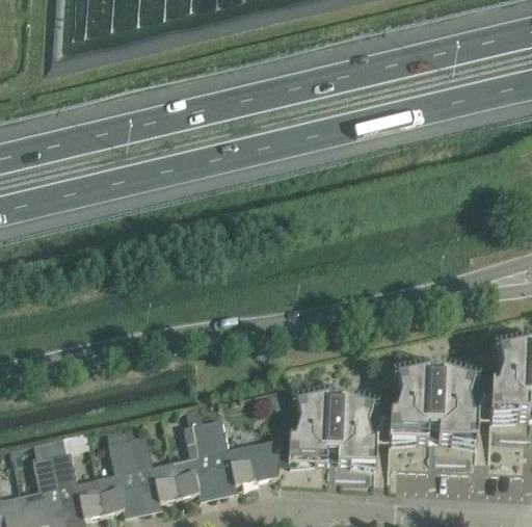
[(531,349),(497,357),(501,375),(496,392),(491,392),(491,390),(490,390),(489,418),(528,420),(529,409),(531,409),(531,358),(531,359),(531,350),(531,349)]
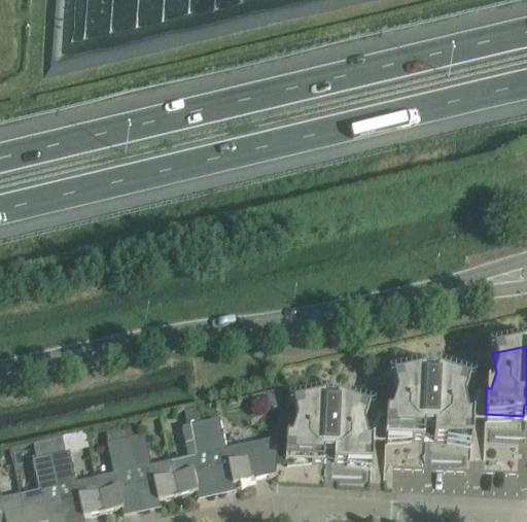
[(426,369),(392,376),(396,393),(391,411),(387,411),(387,409),(386,409),(385,437),(423,438),(424,426),(433,427),(433,439),(471,440),(473,413),(471,413),(471,414),(467,414),(464,396),(469,379),(436,369),(435,370),(435,378),(426,377),(426,370),(426,369)]
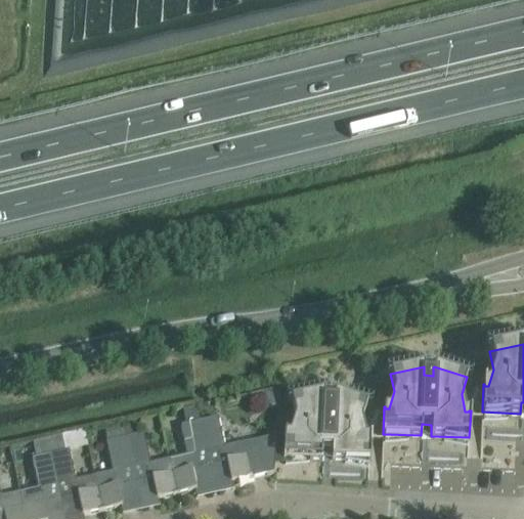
[(362,416),(367,399),(335,389),(334,390),(334,397),(324,397),(324,389),(324,388),(291,395),(295,414),(290,430),(286,430),(286,428),(285,428),(282,456),(321,458),(321,446),(332,446),(332,458),(369,460),(372,432),(369,432),(369,434),(366,434),(362,416)]
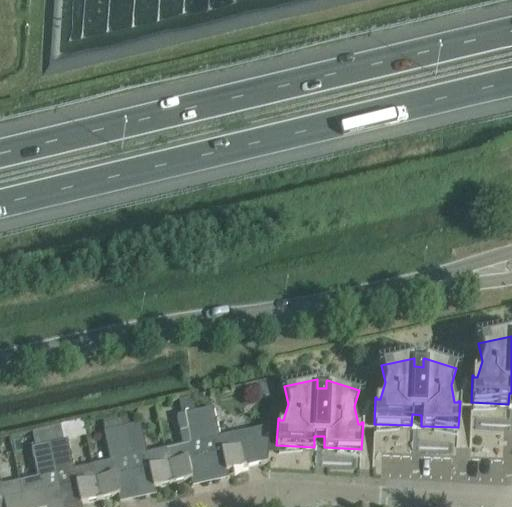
[(164,445),(172,479),(198,473),(195,464),(206,461),(194,408),(191,392),(178,395),(182,411),(176,412),(182,441),(164,445)]
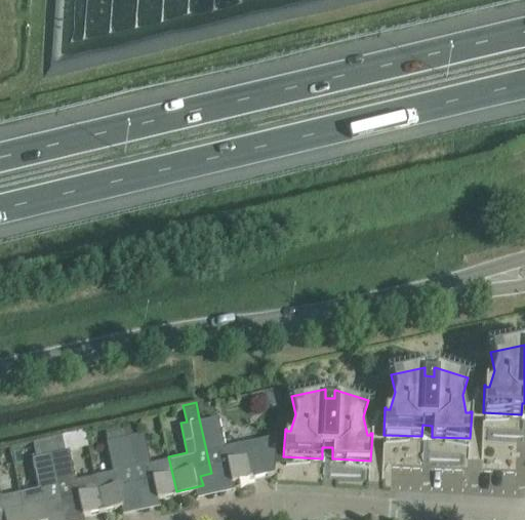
[(217,414),(199,418),(211,473),(223,471),(225,481),(274,470),(276,433),(225,444),(217,414)]
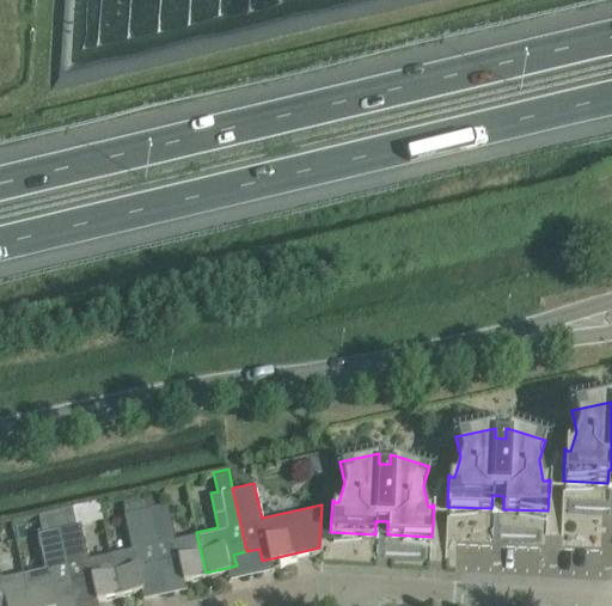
[(141,488),(121,493),(126,512),(146,507),(142,495),(141,488)]
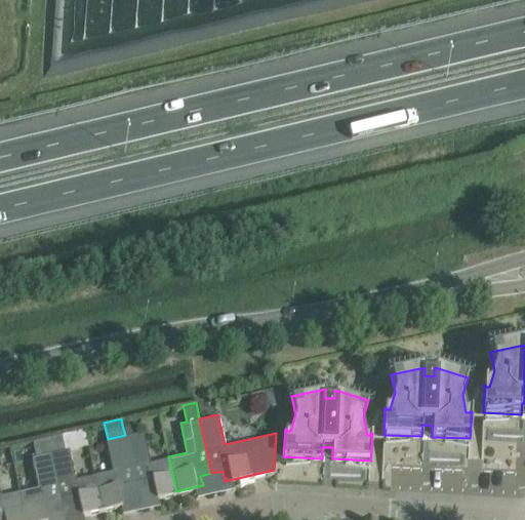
[(136,422),(122,425),(125,435),(138,432),(136,422)]
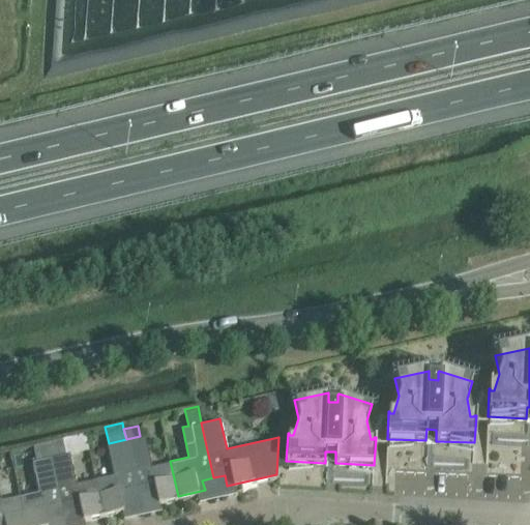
[(140,436),(126,439),(138,494),(149,492),(151,502),(159,500),(178,496),(170,461),(151,465),(145,435),(140,436)]
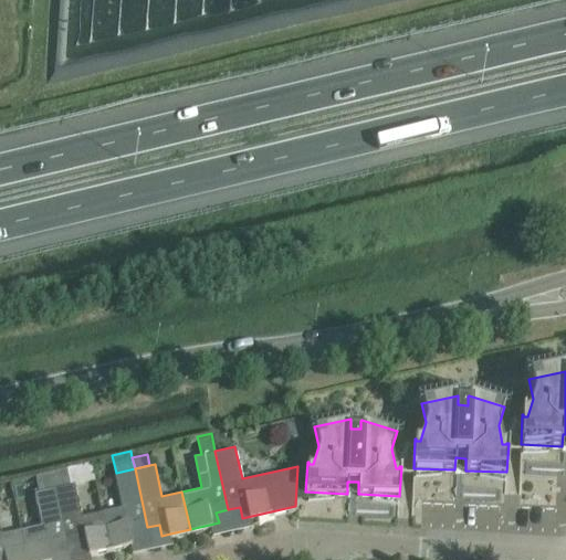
[(81,553),(109,547),(102,509),(82,514),(74,482),(70,483),(65,465),(50,468),(67,545),(79,542),(81,553)]
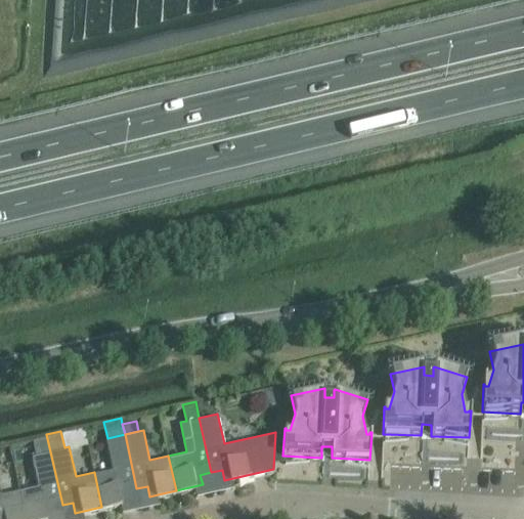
[(19,488),(26,518),(46,518),(53,517),(51,508),(62,505),(46,434),(32,437),(36,453),(32,455),(38,484),(19,488)]
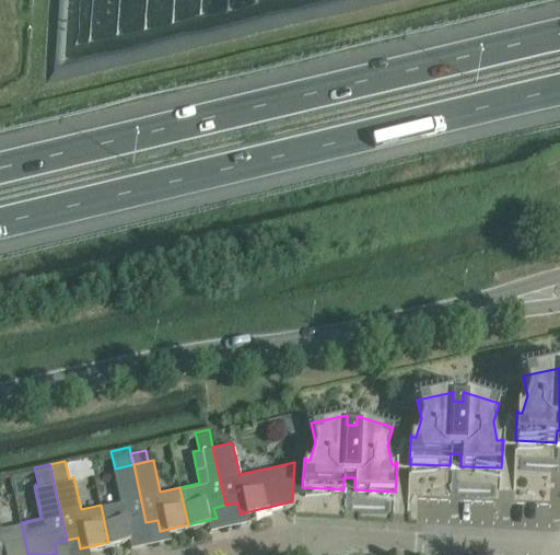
[(120,500),(101,505),(108,542),(128,538),(137,535),(135,525),(146,522),(133,464),(115,469),(114,469),(120,500)]
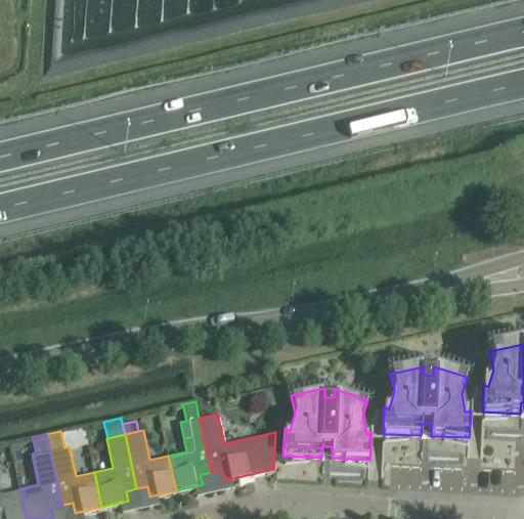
[(0,487),(0,518),(26,518),(19,488),(1,492),(0,487)]
